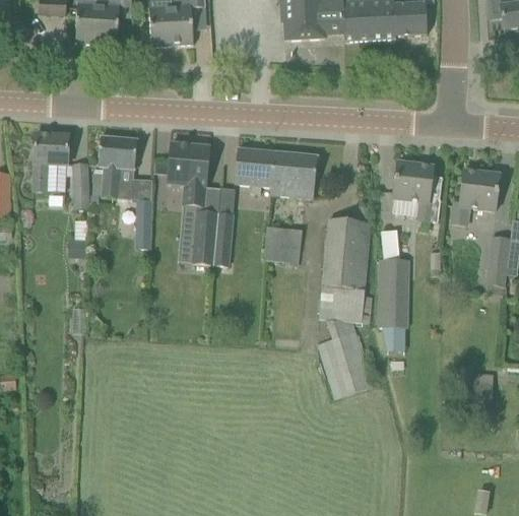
[(40,0),(39,14),(65,15),(66,0),(40,0)]
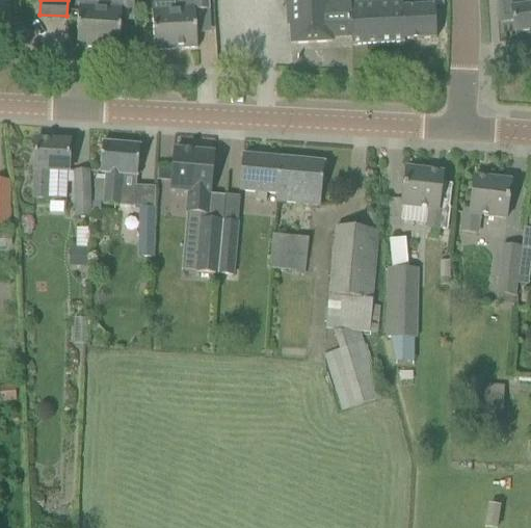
[(80,0),(80,3),(79,3),(77,43),(120,46),(123,0),(80,0)]
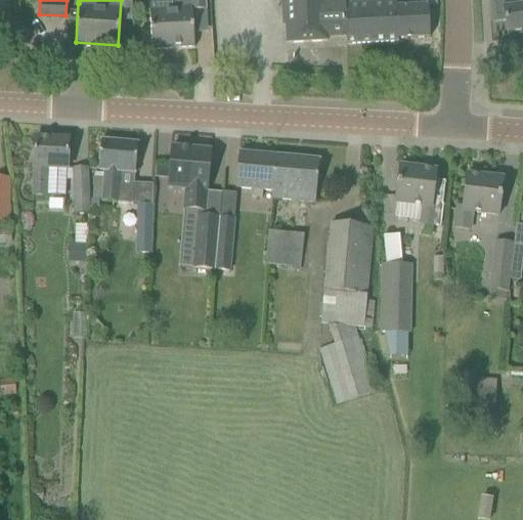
[(150,0),(151,8),(150,8),(154,47),(194,44),(192,8),(207,7),(206,0),(150,0)]
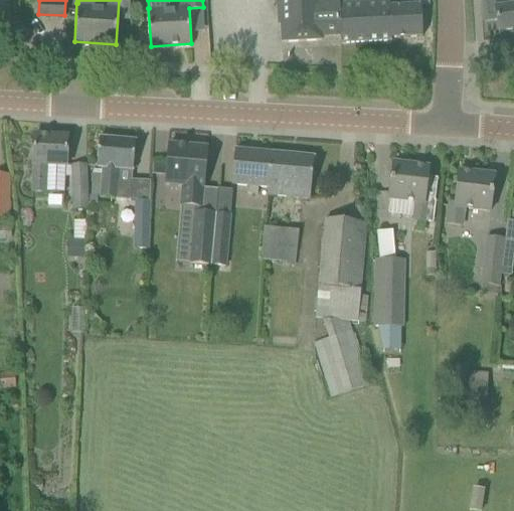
[(280,0),(282,19),(283,39),(323,37),(323,33),(341,32),(338,0),(280,0)]
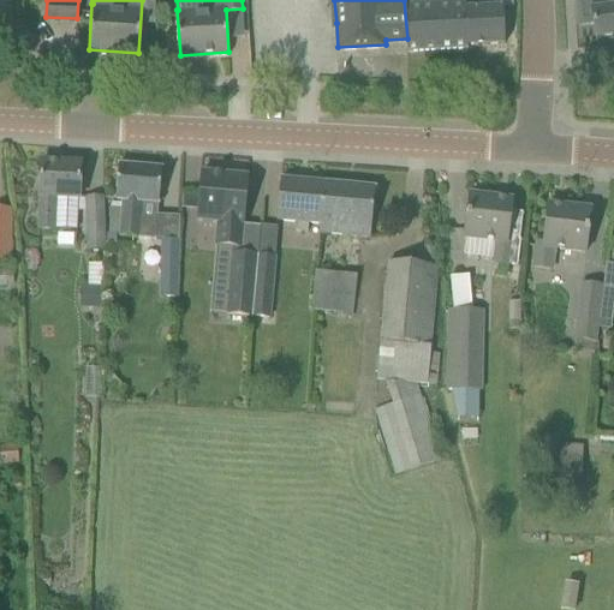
[(404,0),(407,39),(407,49),(469,46),(469,42),(505,40),(504,3),(480,4),(466,5),(465,0),(404,0)]
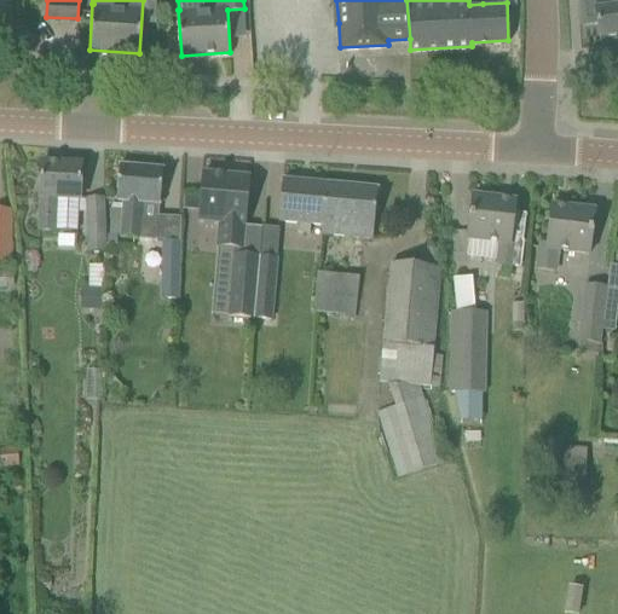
[(581,0),(583,22),(598,19),(600,34),(617,32),(617,0),(581,0)]
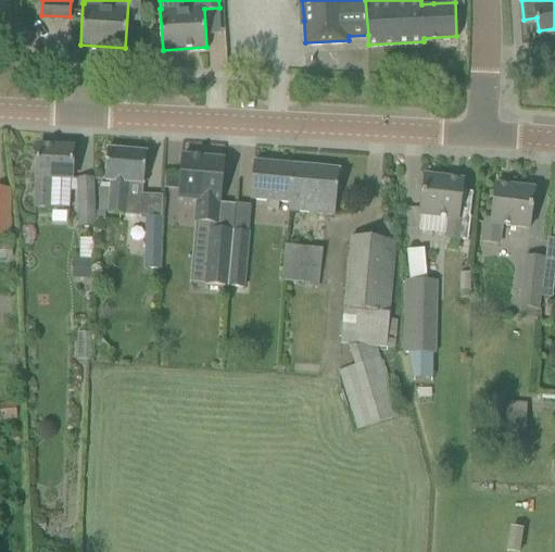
[(79,176),(72,176),(73,145),(37,143),(36,165),(36,175),(35,205),(50,205),(50,204),(70,204),(71,187),(79,187),(79,176)]
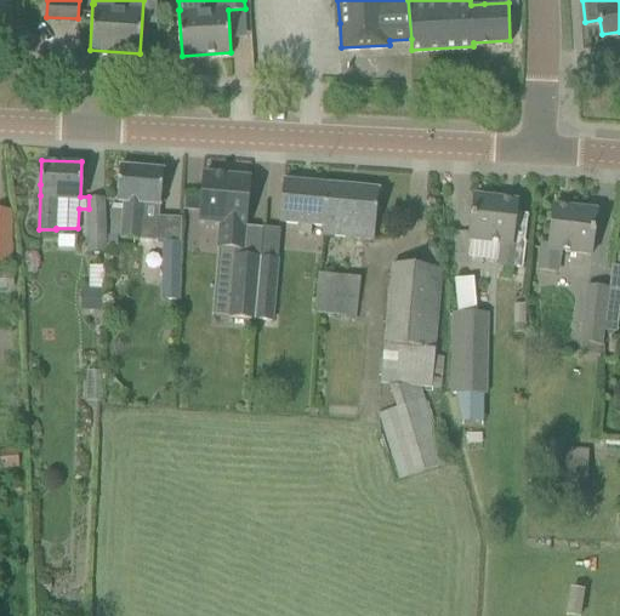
[(157,238),(160,203),(164,166),(120,163),(117,199),(124,199),(121,235),(141,237),(141,235),(157,238)]
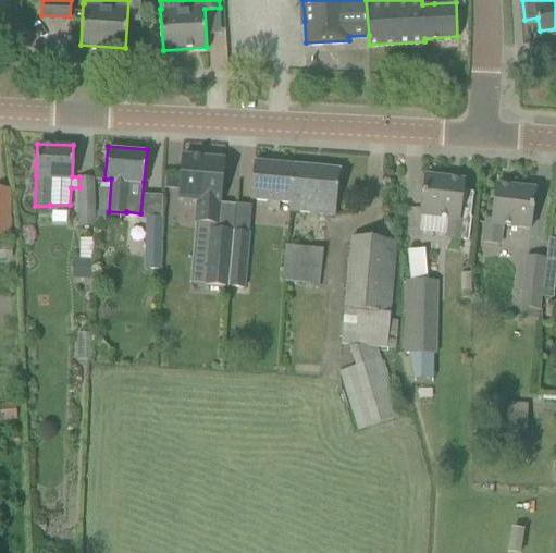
[(221,200),(224,157),(183,152),(178,197),(196,198),(195,220),(218,222),(220,200),(221,200)]
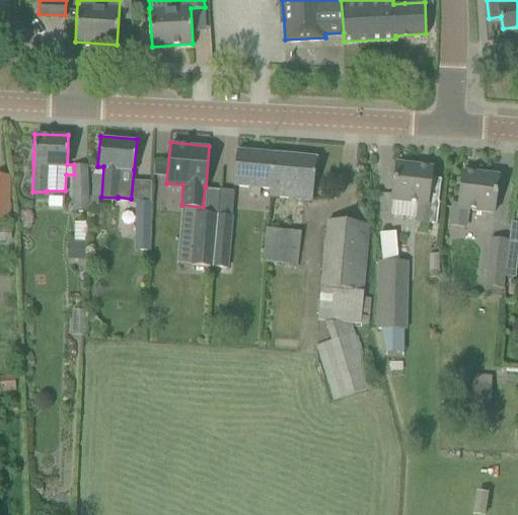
[(273,194),(277,152),(237,148),(233,184),(250,185),(249,193),(260,194),(261,186),(271,187),(270,194),(273,194)]
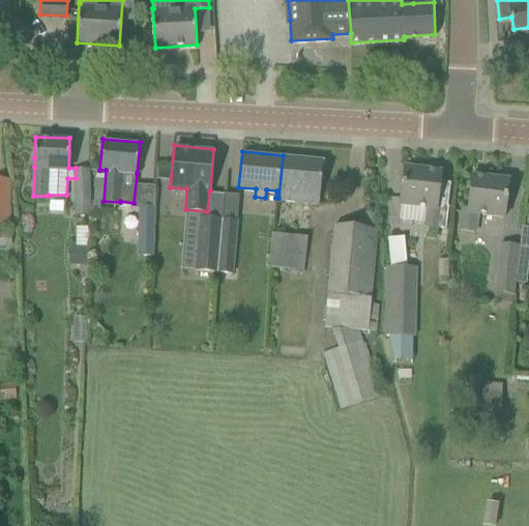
[(323,159),(283,155),(278,198),(319,202),(323,159)]
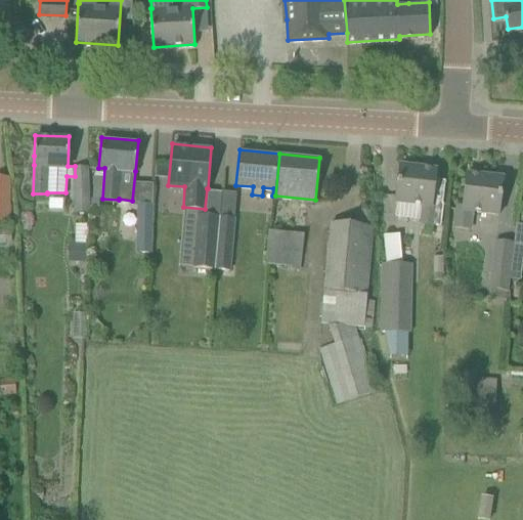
[(445,178),(435,176),(436,168),(400,163),(395,200),(422,203),(420,220),(441,222),(444,201),(443,201),(445,178)]
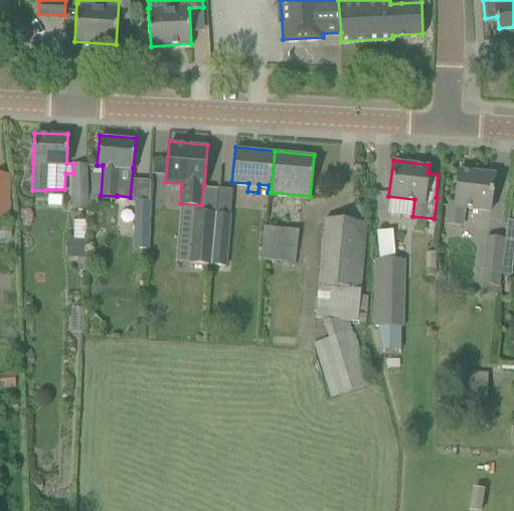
[(87,162),(73,163),(73,173),(74,208),(88,208),(87,162)]
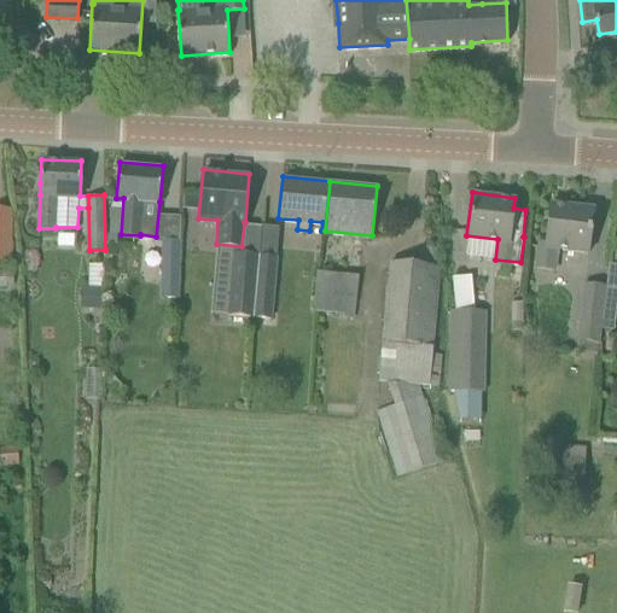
[(557,246),(588,250),(594,208),(551,202),(546,240),(540,239),(537,264),(554,267),(557,246)]
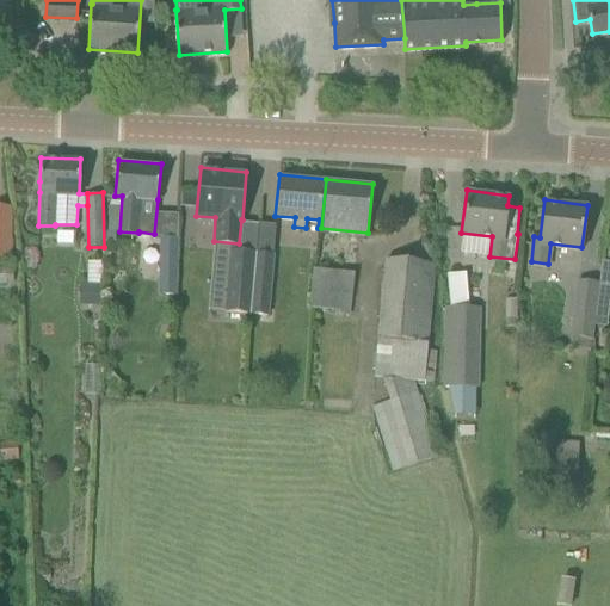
[(11,237),(11,204),(0,204),(0,255),(11,257),(11,237)]
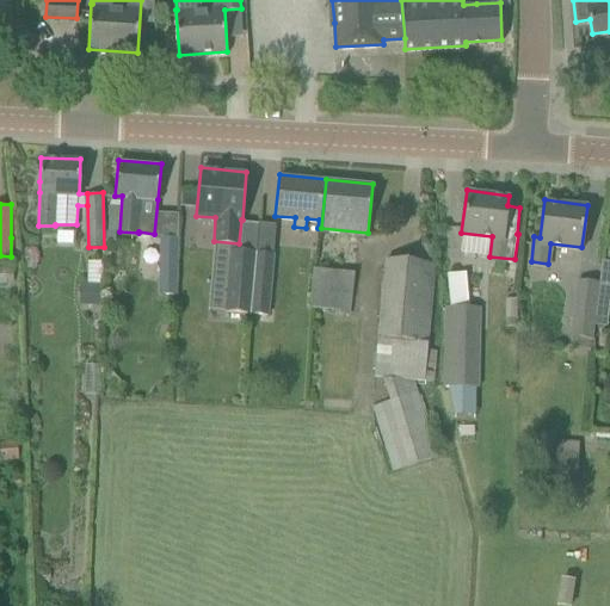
[(162,235),(160,292),(177,292),(178,236),(162,235)]
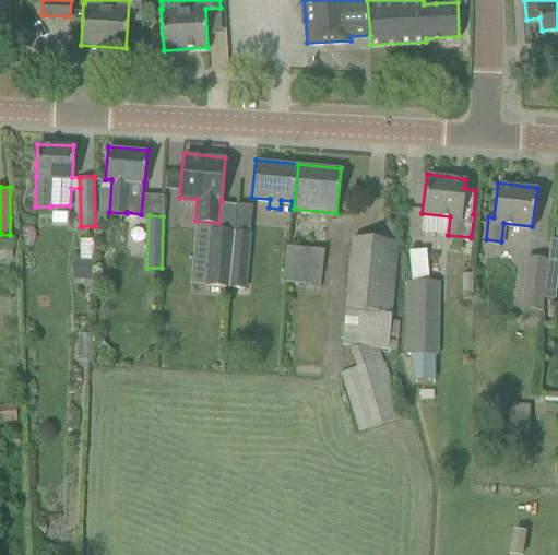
[(205,283),(232,286),(236,229),(211,227),(205,283)]
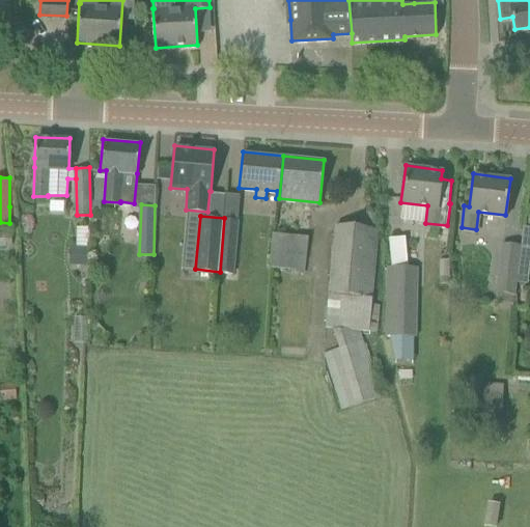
[(233,273),(239,219),(224,218),(220,272),(233,273)]
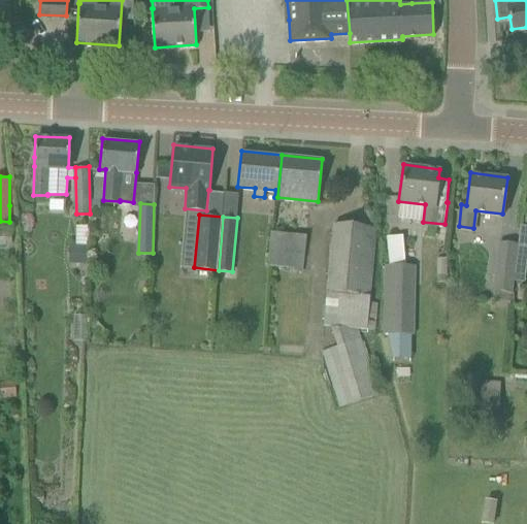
[(74,222),(74,259),(90,259),(90,222),(74,222)]
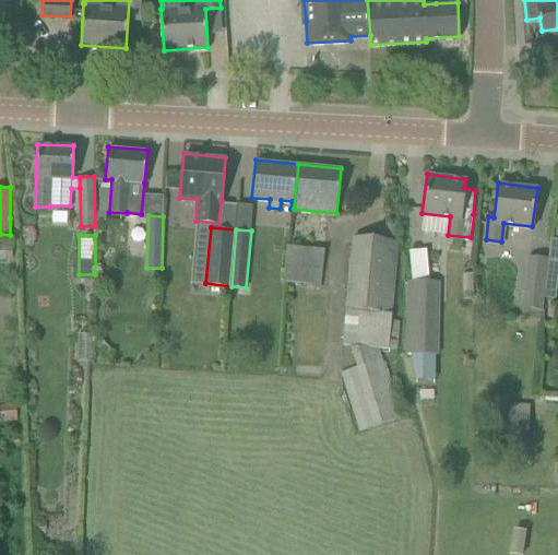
[(391,318),(399,240),(353,236),(343,341),(398,346),(400,319),(391,318)]
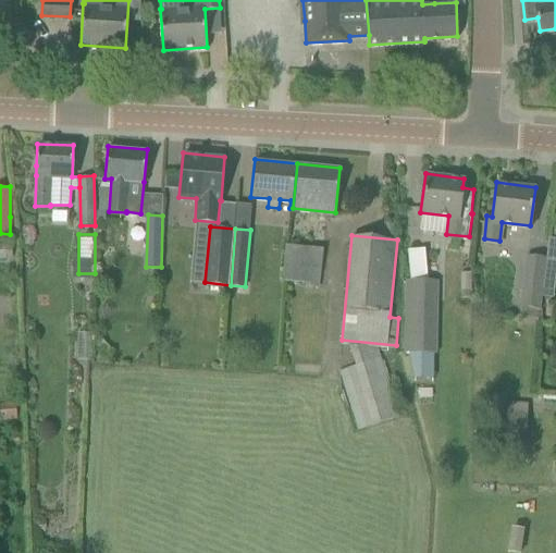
[(555,236),(548,235),(546,257),(555,258),(555,236)]
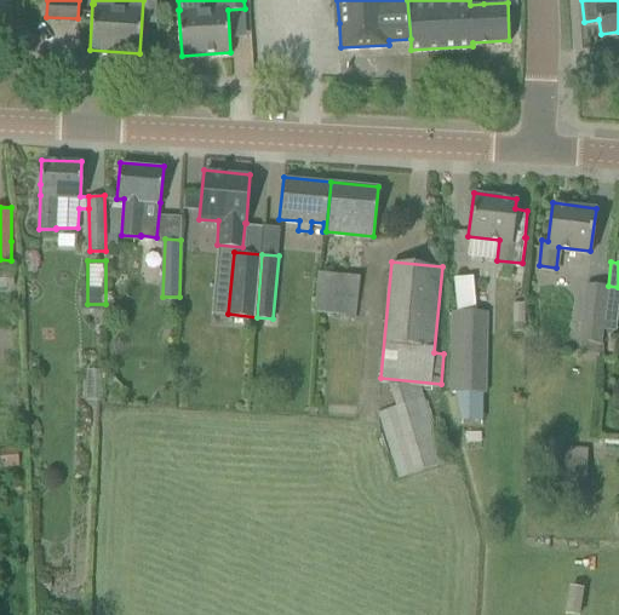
[(356,317),(361,275),(319,270),(314,308),(347,311),(347,316),(356,317)]
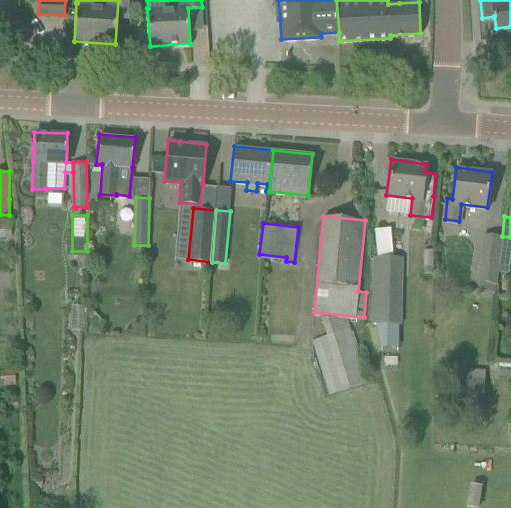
[(484,232),(479,280),(496,282),(501,234),(484,232)]
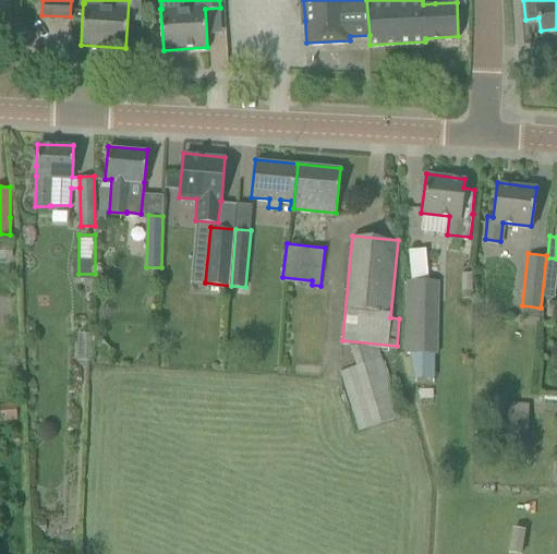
[(409,279),(407,351),(410,351),(435,352),(437,352),(438,279),(428,279),(412,279),(409,279)]
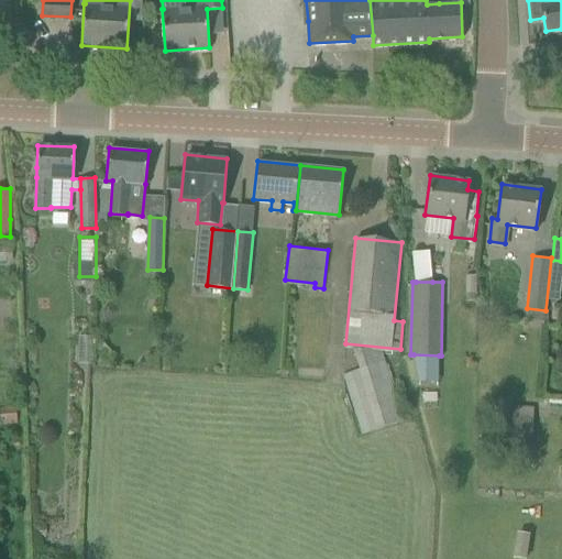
[(403,418),(384,359),(381,349),(354,347),(360,366),(344,372),(363,431),(403,418)]
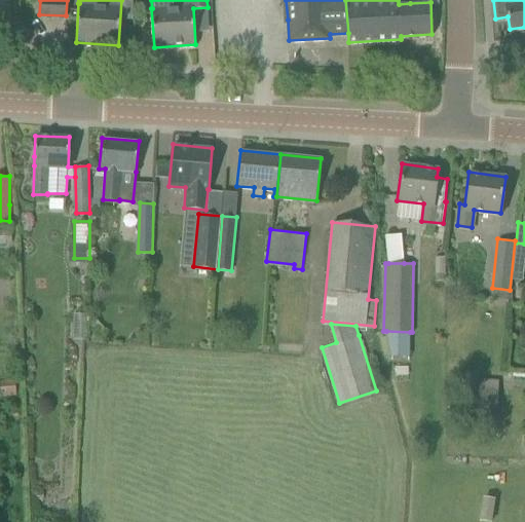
[(496,430),(499,378),(473,376),(470,427),(496,430)]
